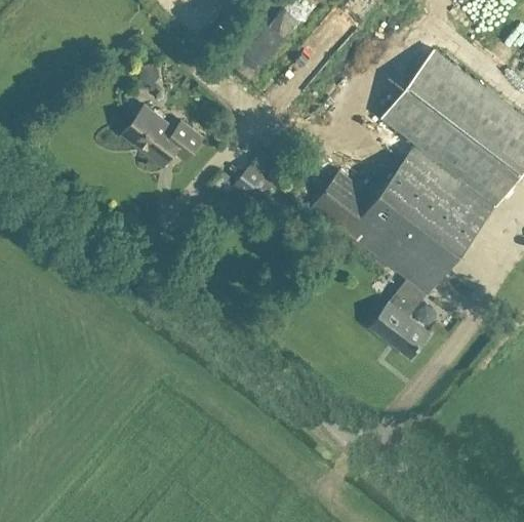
[(388,26),(379,36),(390,44),(398,34),(388,26)]
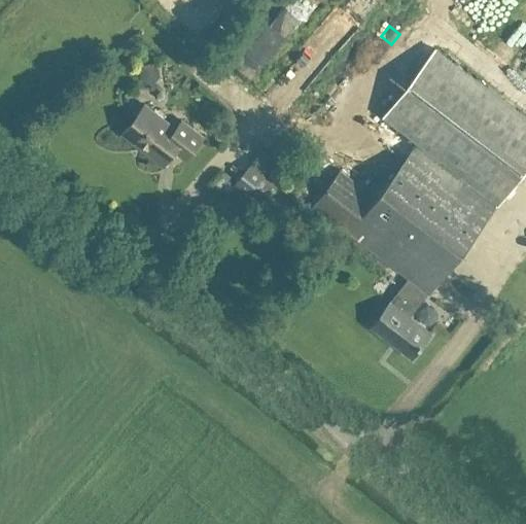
[(239,51),(252,68),(282,44),(268,27),(239,51)]
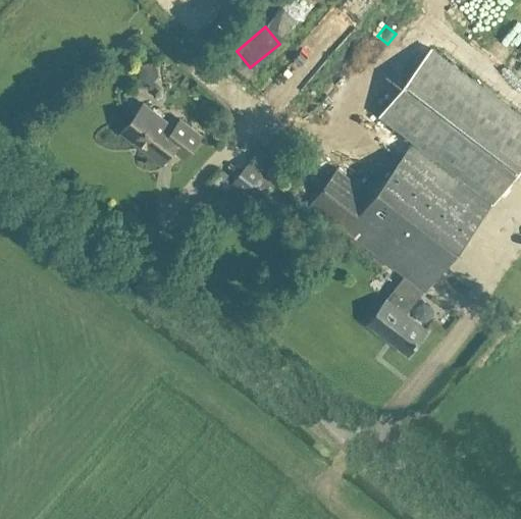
[(464,182),(462,185),(411,145),(372,197),(336,170),(311,205),(405,277),(386,302),(386,301),(367,325),(408,357),(426,332),(406,316),(424,292),(425,293),(520,167),(520,118),(431,50),(380,116),(464,182)]
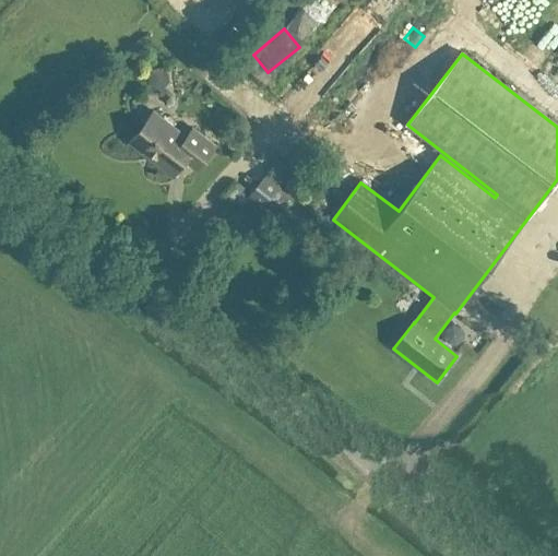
[(130,143),(174,177),(186,162),(198,170),(216,149),(192,130),(186,139),(154,114),(130,143)]
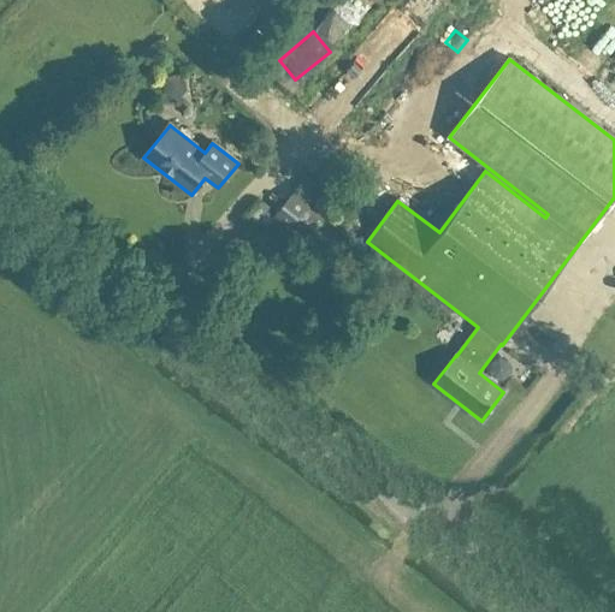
[(346,233),(293,194),(271,224),(287,236),(290,231),(326,259),(346,233)]
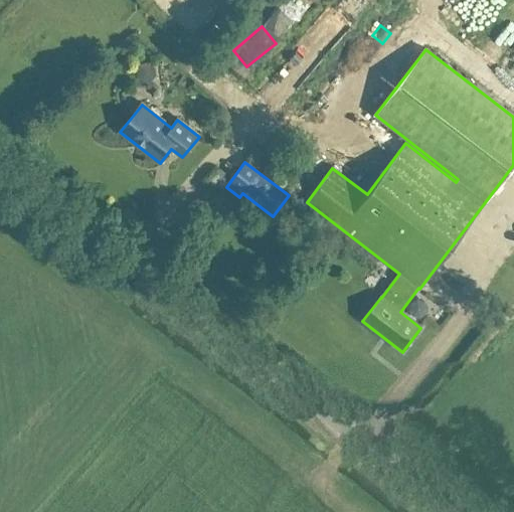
[(210,166),(200,175),(214,190),(224,180),(210,166)]
